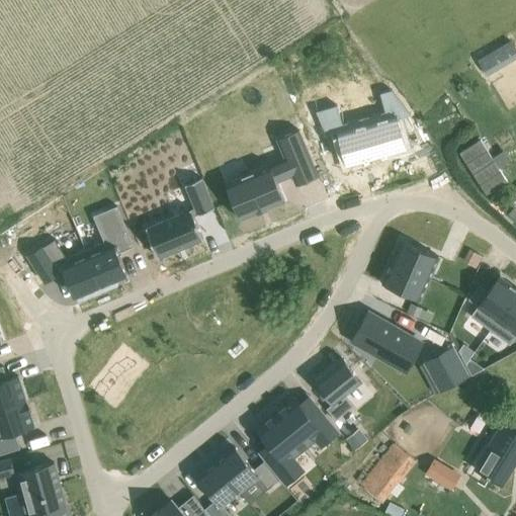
[(509,41),(489,54),(477,61),(486,76),(498,69),(495,64),(515,53),(509,41)]
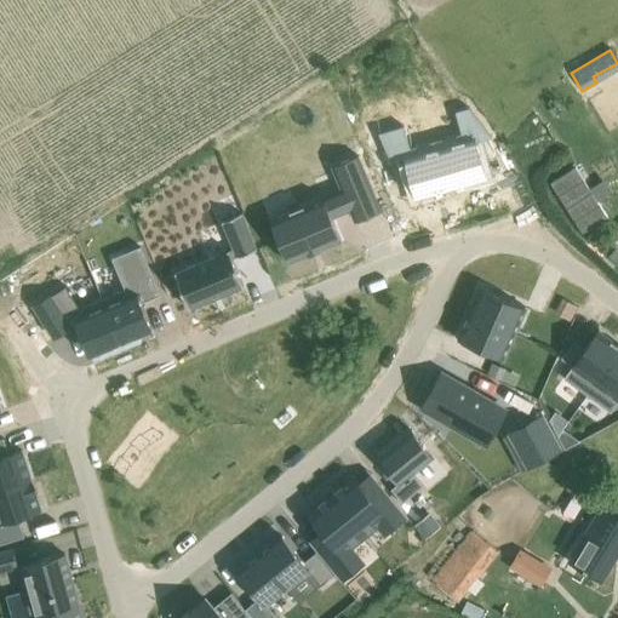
[(467,109),(453,113),(459,135),(436,141),(448,188),(484,178),(474,143),(490,138),(467,109)]
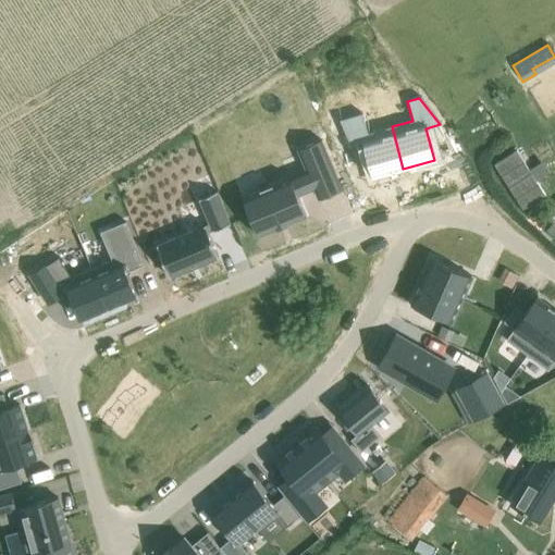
[(372,177),(403,169),(392,126),(366,134),(360,113),(338,120),(350,149),(362,146),(372,177)]
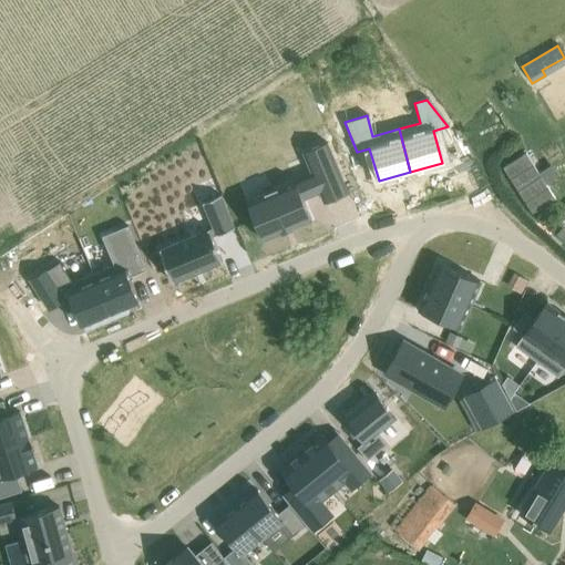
[(294,183),(246,203),(262,240),(310,221),(302,199),(319,193),(316,186),(340,176),(328,147),(304,157),(311,175),(294,183)]
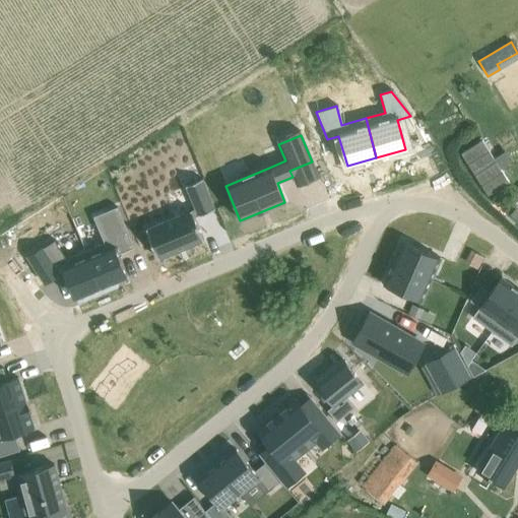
[(184,213),(145,230),(157,260),(203,241),(193,218),(197,216),(213,210),(201,180),(175,191),(184,212),(184,213)]
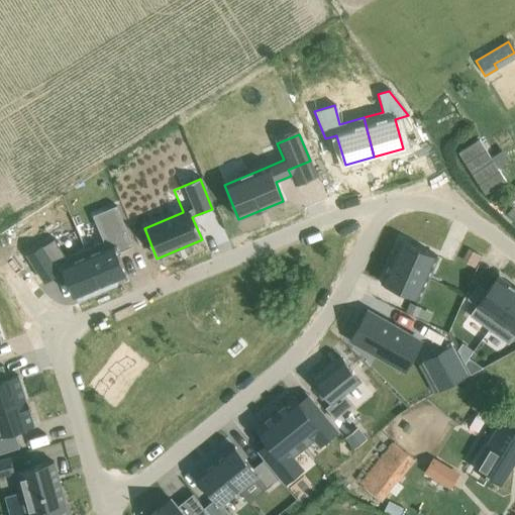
[(104,245),(86,252),(101,290),(127,280),(117,256),(133,249),(116,210),(93,219),(104,245)]
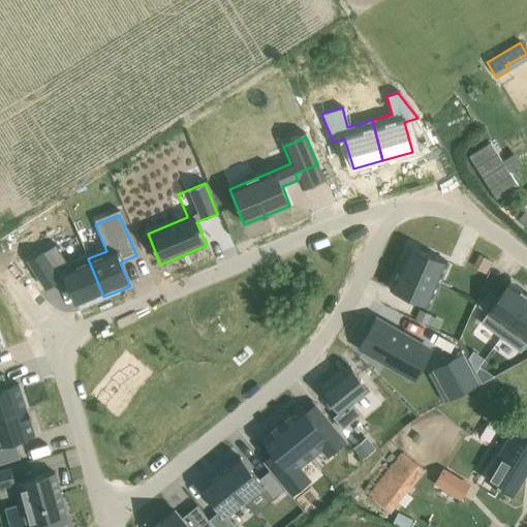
[(447,262),(409,245),(399,268),(438,284),(447,262)]
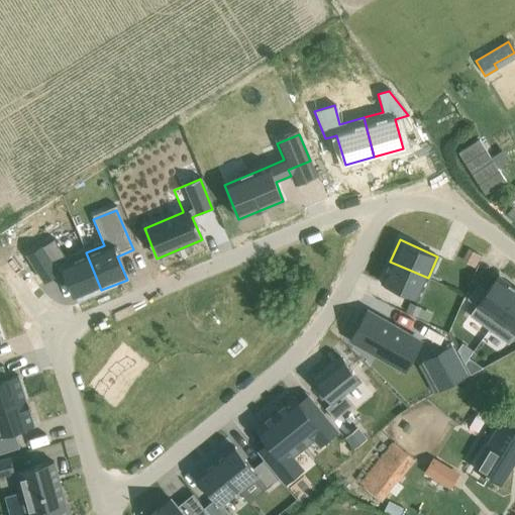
[(55,242),(27,260),(45,287),(61,277),(59,275),(63,273),(75,301),(101,290),(86,252),(67,261),(55,242)]
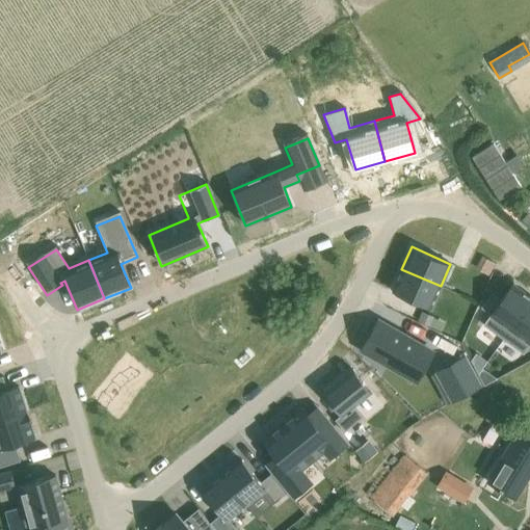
[(481,258),(477,265),(489,271),(494,264),(481,258)]
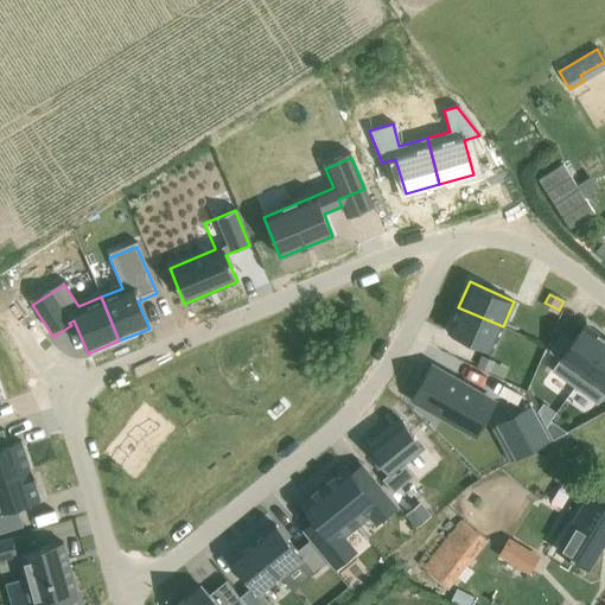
[(503,326),(458,307),(447,332),(491,352),(503,326)]
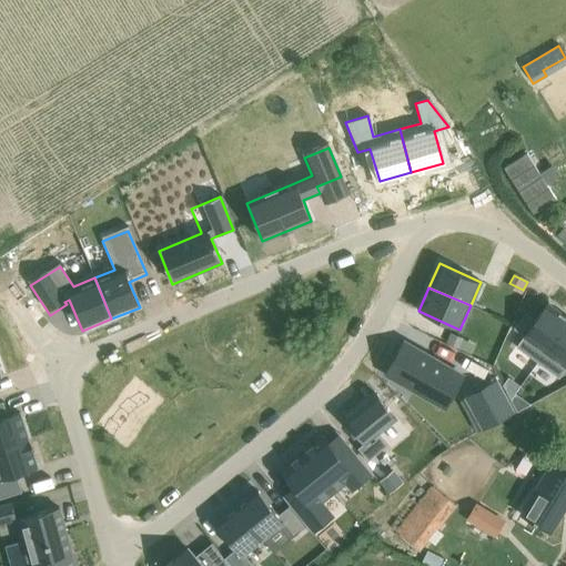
[(524,314),(513,330),(514,330),(523,336),(522,339),(515,346),(515,347),(536,363),(565,322),(565,317),(546,304),(535,320),(532,319),(524,313),(524,314)]
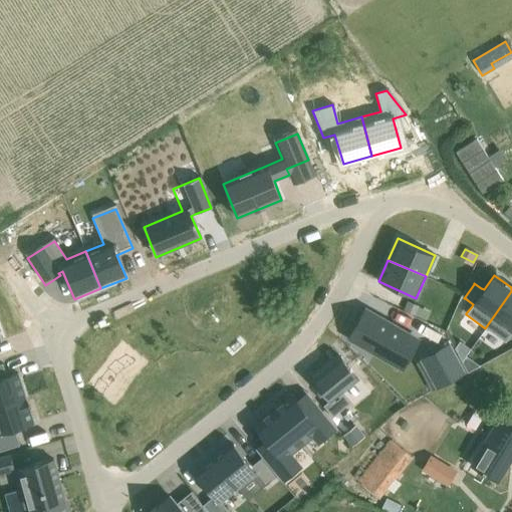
[(511,291),(485,328),(505,342),(505,341),(511,332),(511,291)]
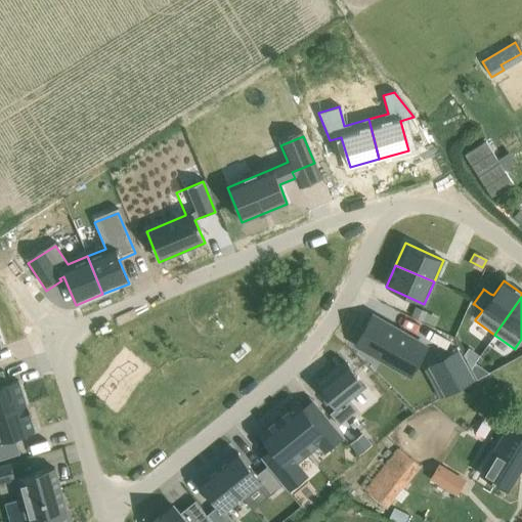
[(427,312),(415,307),(410,316),(423,322),(427,312)]
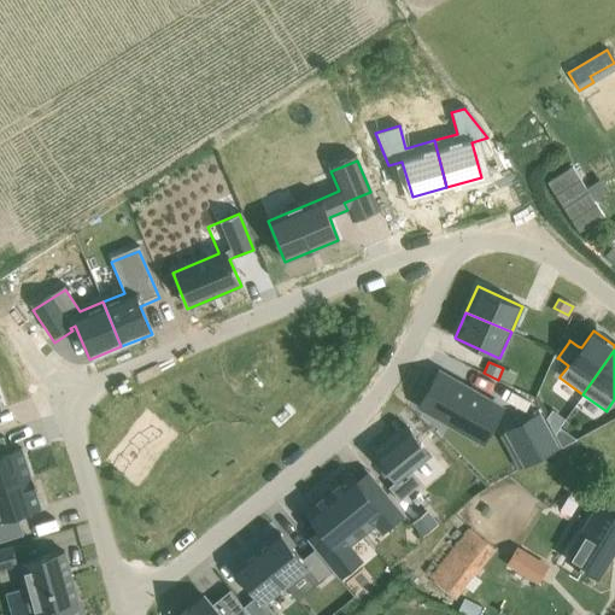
[(440,373),(421,406),(482,440),(502,406),(440,373)]
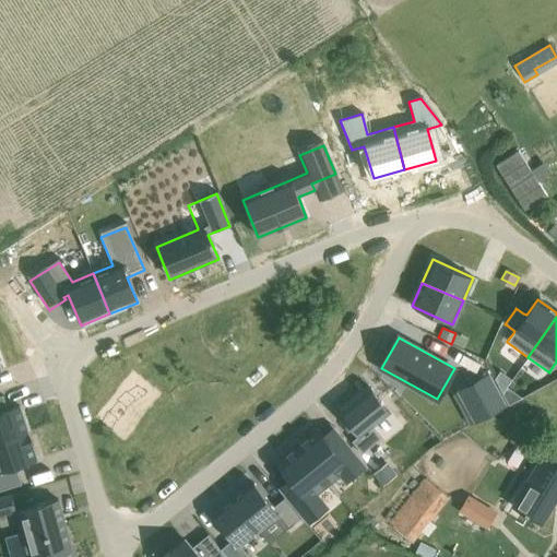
[(499,372),(494,380),(501,394),(506,388),(511,381),(499,372)]
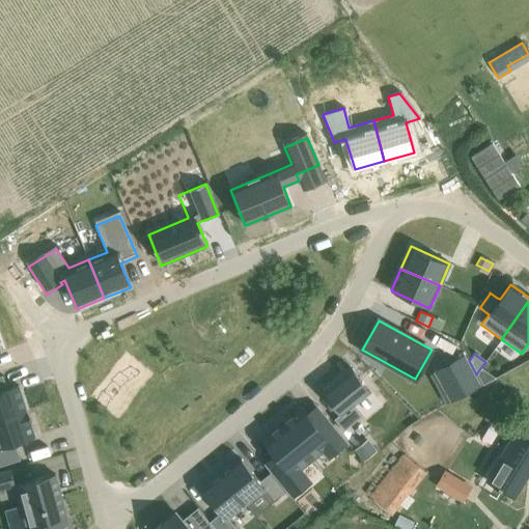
[(460,385),(447,391),(453,402),(482,387),(467,358),(450,366),(460,385)]
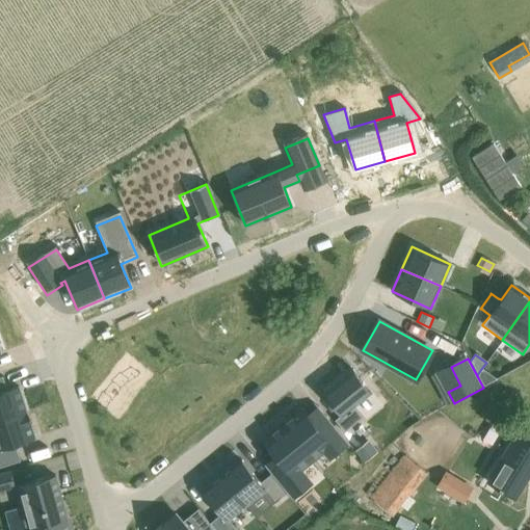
[(352,370),(323,393),(342,416),(370,392),(352,370)]
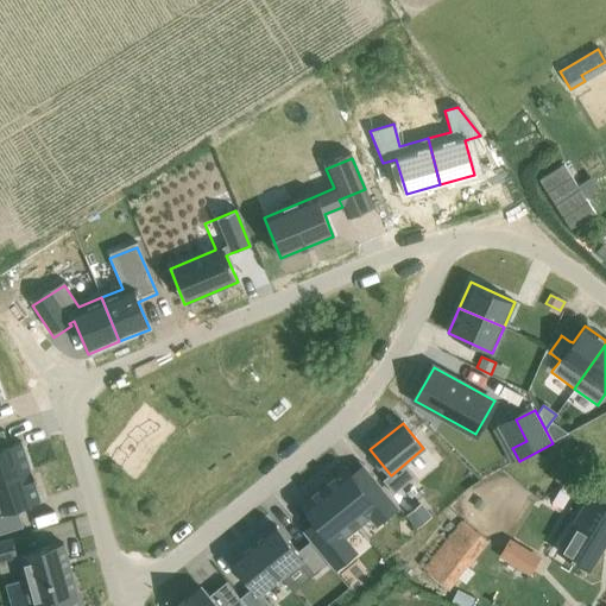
[(5,434),(0,435),(0,484),(32,474),(23,444),(10,448),(5,434)]
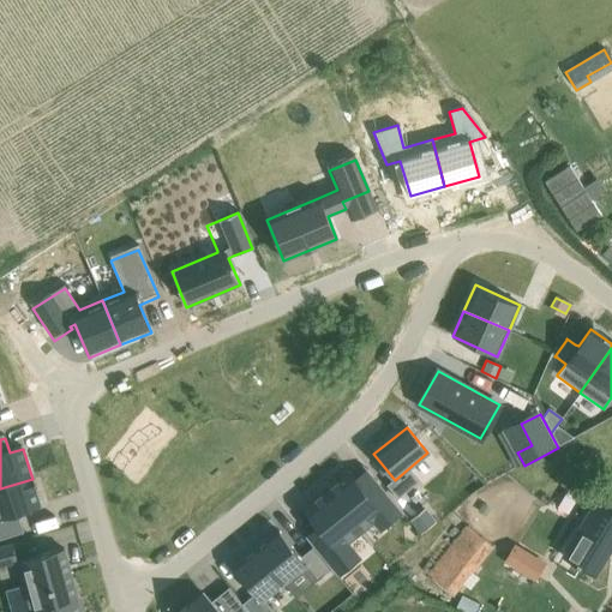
[(349,473),(327,492),(360,533),(371,523),(378,532),(402,513),(366,468),(353,478),(349,473)]
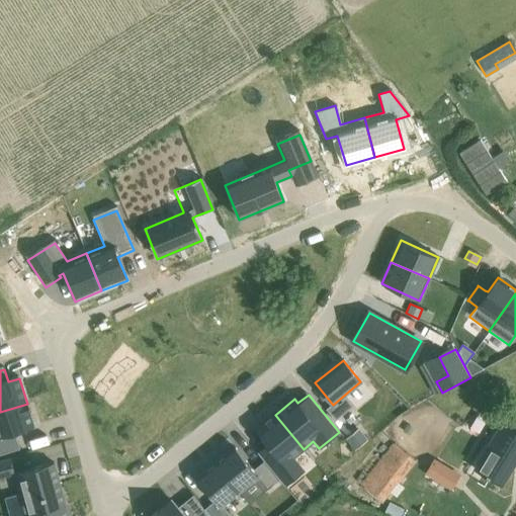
[(27,404),(0,412),(0,453),(2,459),(20,453),(15,437),(36,430),(27,404)]
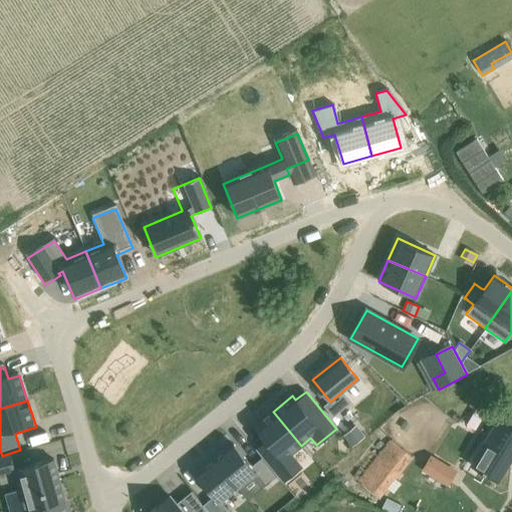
[(273,412),(255,427),(267,443),(256,452),(261,458),(276,476),(281,482),(301,466),(291,454),(301,446),(273,412)]
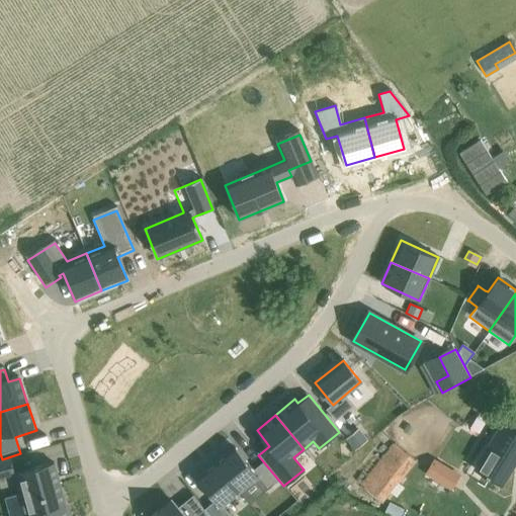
[(475,469),(501,486),(515,460),(515,435),(501,426),(475,469)]
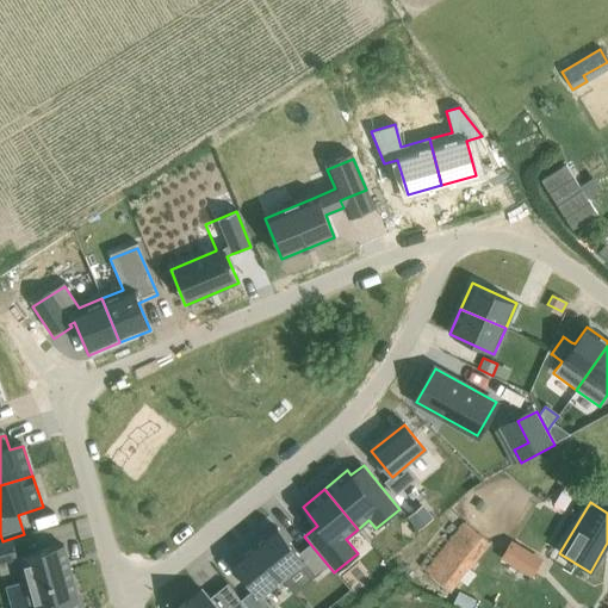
[(423,571),(448,593),(489,544),(464,523),(423,571)]
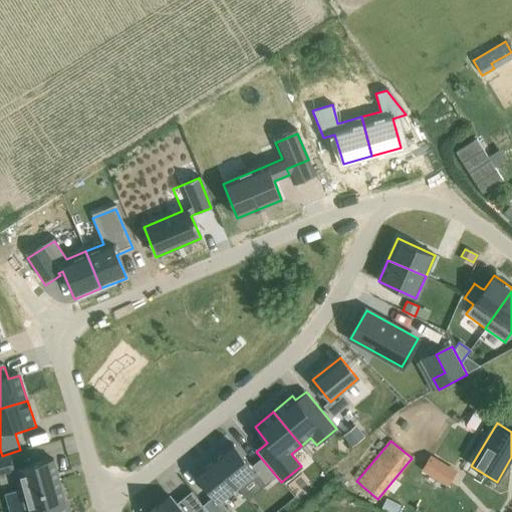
[(233,445),(214,460),(237,488),(254,473),(264,486),(276,476),(261,458),(250,466),(233,445)]
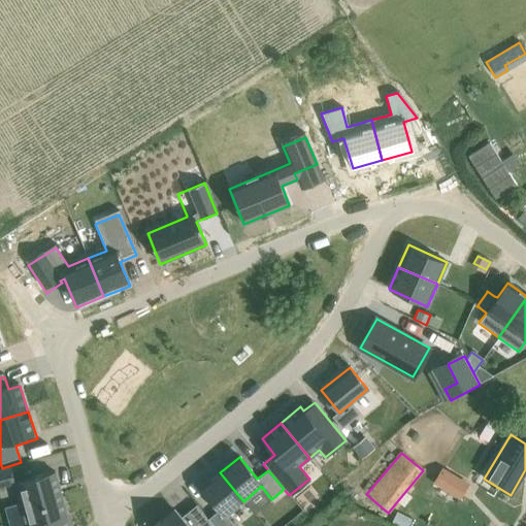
[(434,483),(459,498),(467,486),(441,470),(434,483)]
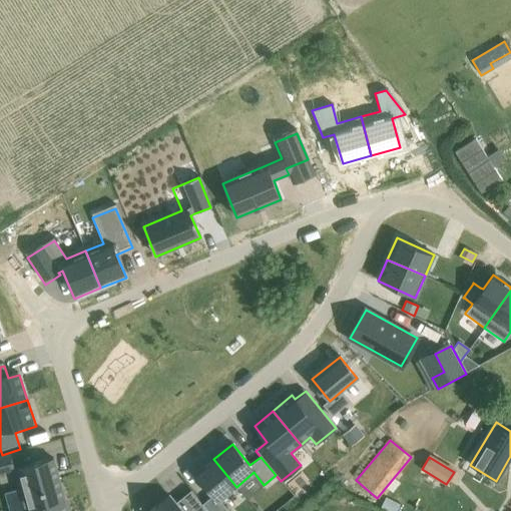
[(213,459),(195,474),(212,495),(201,504),(206,510),(226,510),(219,501),(236,487),(213,459)]
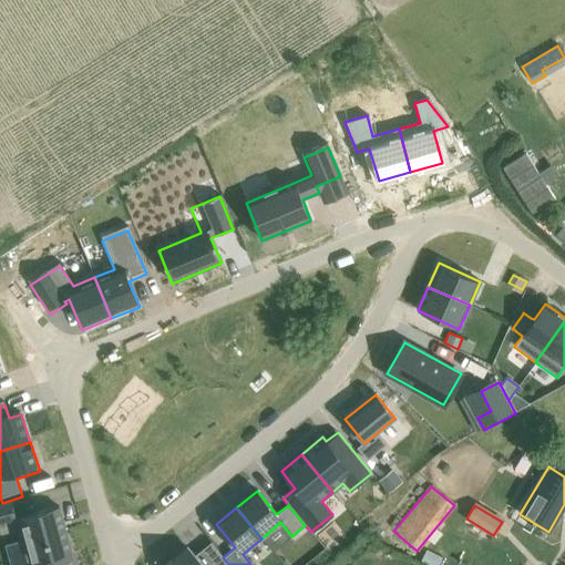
[(18,520),(30,564),(34,564),(70,554),(58,509),(18,520)]
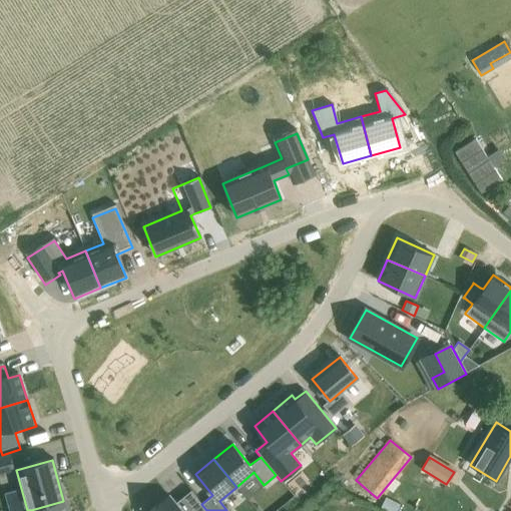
[(168,496),(150,510),(206,510),(201,504),(190,491),(174,503),(168,496)]
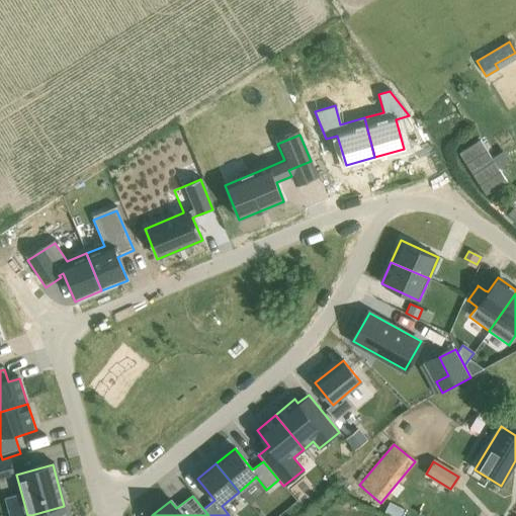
[(389,504),(383,514),(385,515),(400,515),(403,511),(389,504)]
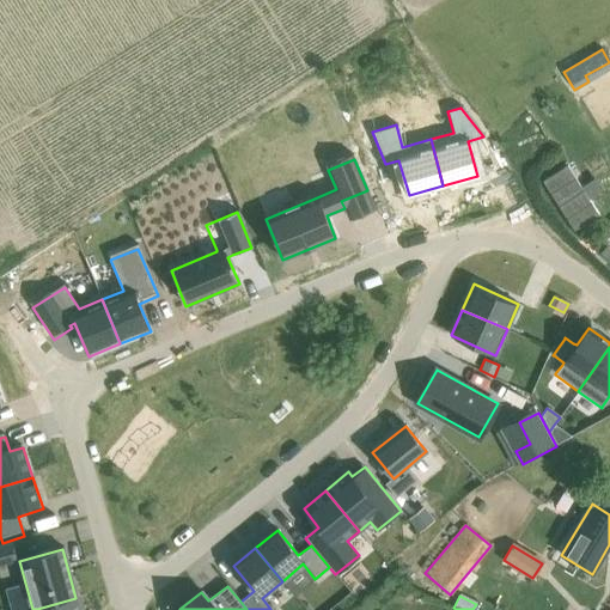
[(78,609),(75,598),(37,609),(78,609)]
